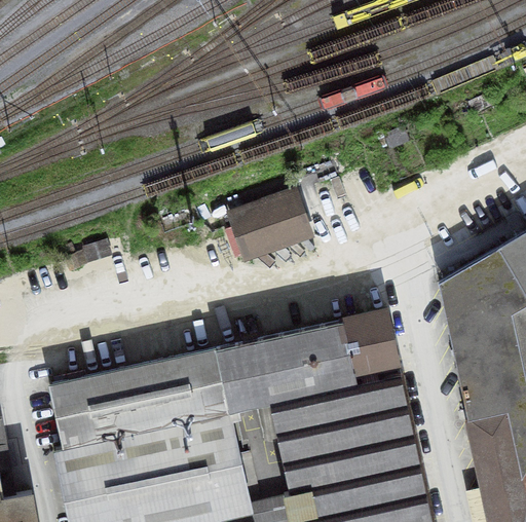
[(294,194),(232,216),(247,258),(307,236),(294,194)]
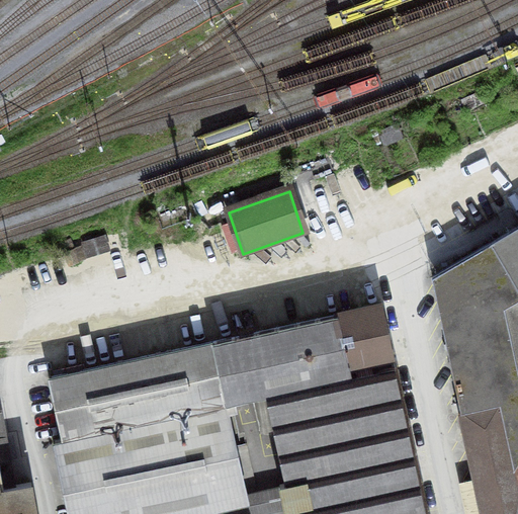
[(517,513),(517,229),(432,279),(482,513),(517,513)]
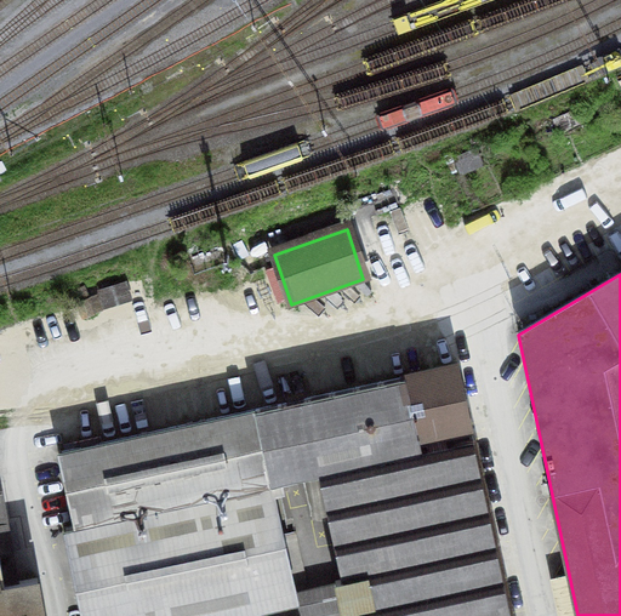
[(510,615),(473,444),(421,455),(417,439),(469,429),(456,369),(60,456),(75,529),(63,532),(81,615),(249,615),(296,605),(271,488),(318,477),(342,583),(335,586),(341,615),(347,614),(347,615),(510,615)]
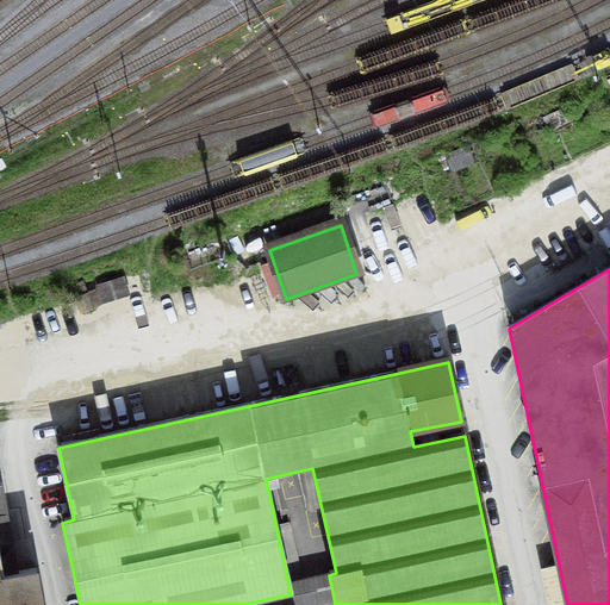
[(42,604),(36,572),(5,578),(4,574),(2,574),(0,560),(0,604),(42,604)]
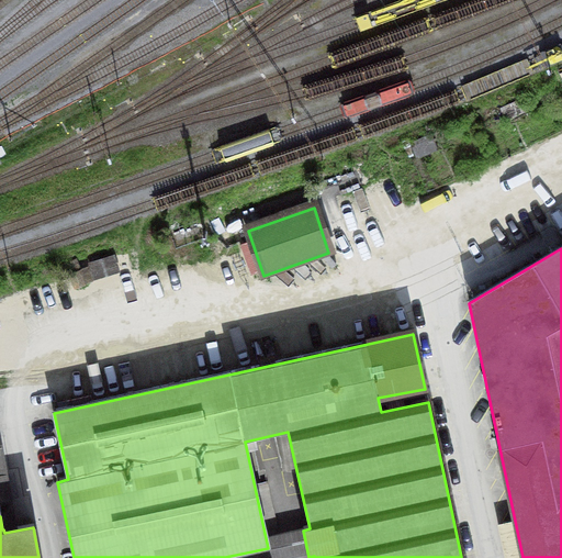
[(296,539),(271,544),(274,557),(300,551),(296,539)]
